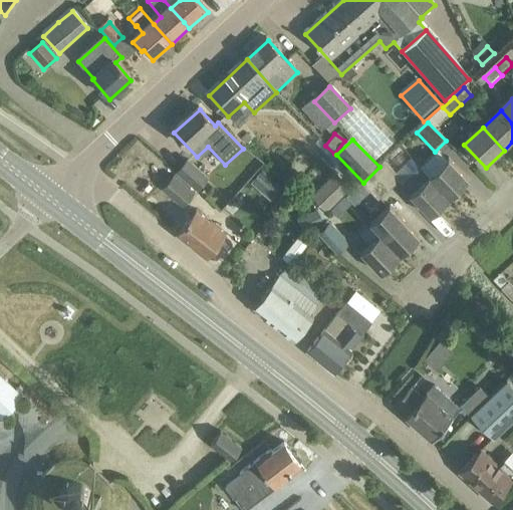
[(439,155),(423,171),(451,201),(470,182),(450,161),(447,164),(439,155)]
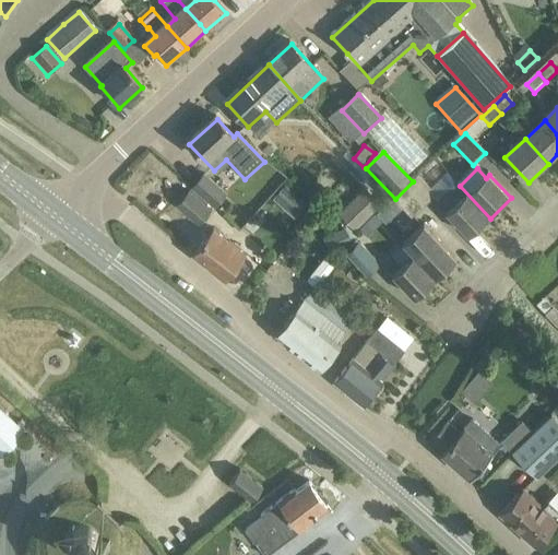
[(193,190),(215,209),(227,196),(205,177),(193,190)]
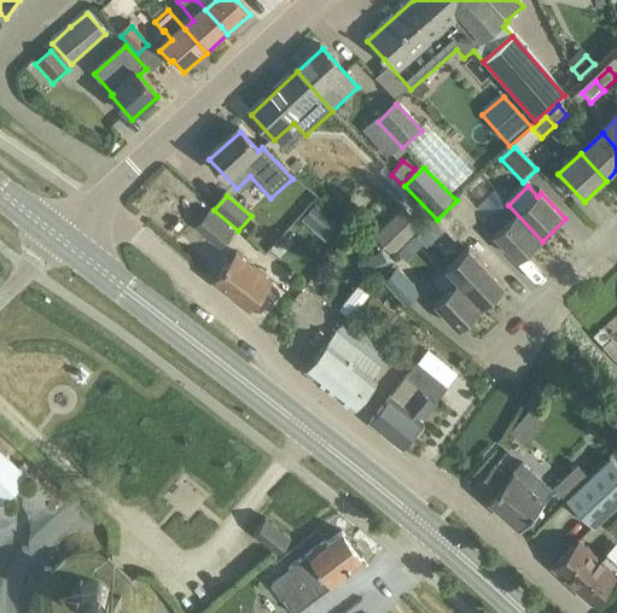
[(450,209),(471,229),(483,217),(463,196),(450,209)]
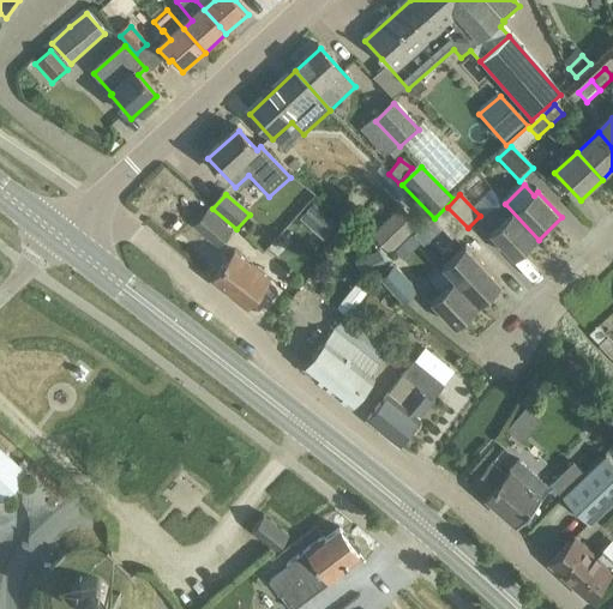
[(505,204),(504,203),(481,223),(493,235),(492,236),(516,261),(539,240),(505,204)]
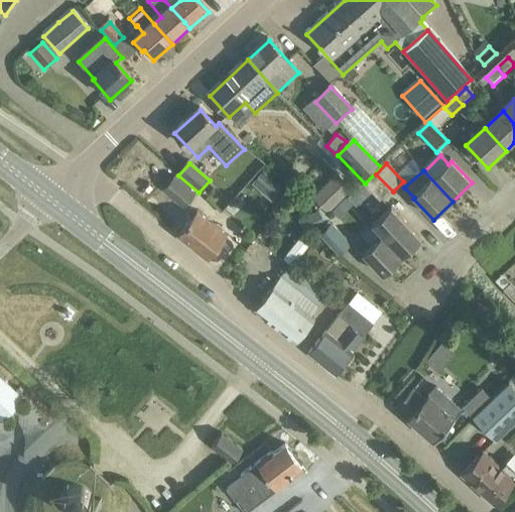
[(393,192),(376,174),(363,186),(379,205),(393,192)]
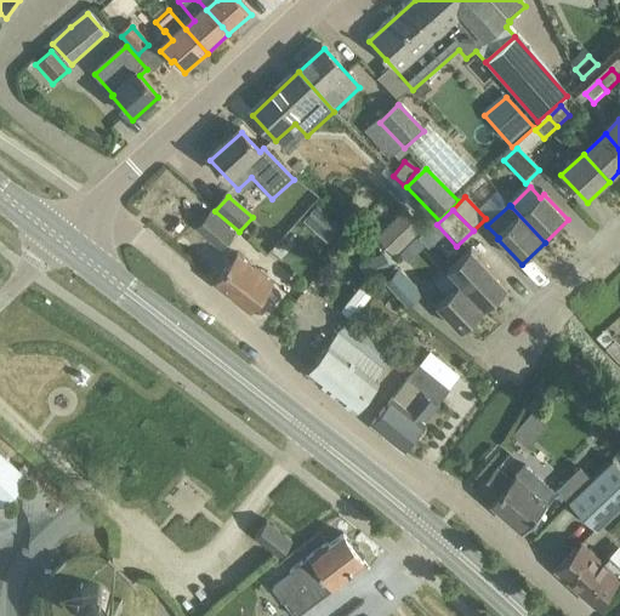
[(377,243),(396,261),(426,232),(408,212),(377,243)]
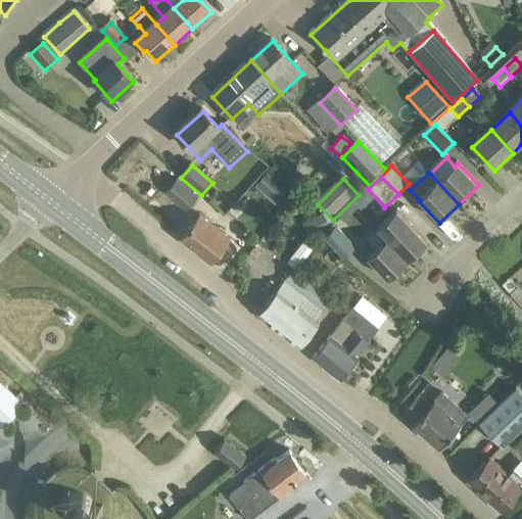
[(199,199),(178,182),(167,195),(188,214),(199,199)]
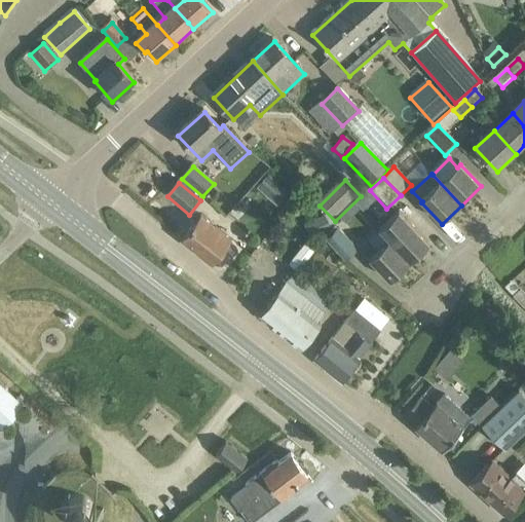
[(380,232),(411,263),(430,245),(401,213),(380,232)]
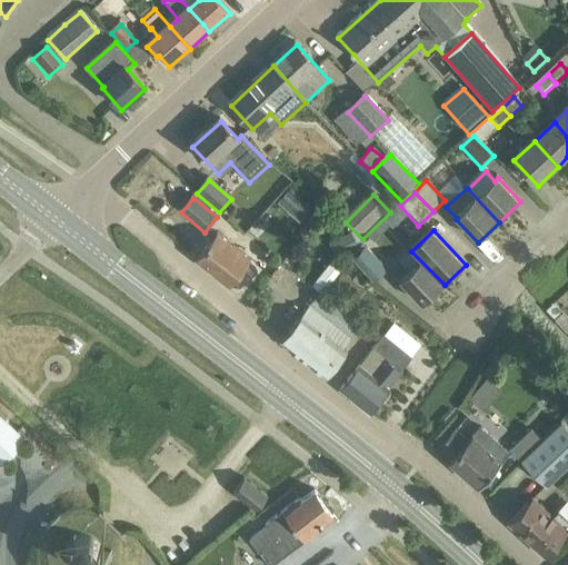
[(220,279),(231,288),(251,261),(218,236),(198,261),(220,279)]
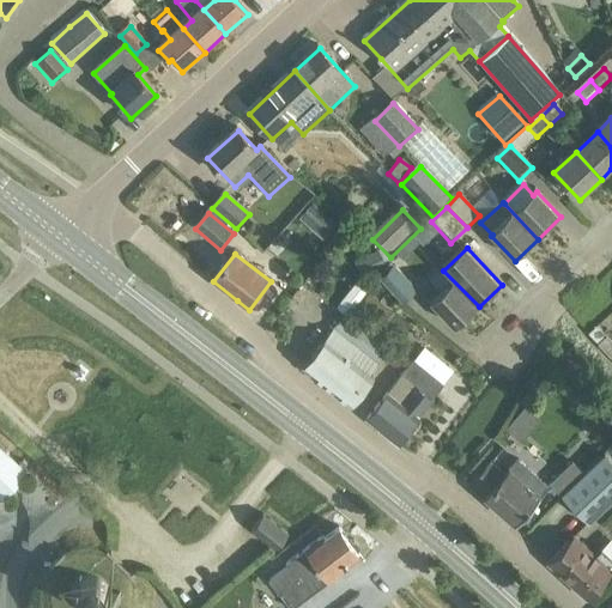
[(382,284),(403,305),(417,292),(397,271),(382,284)]
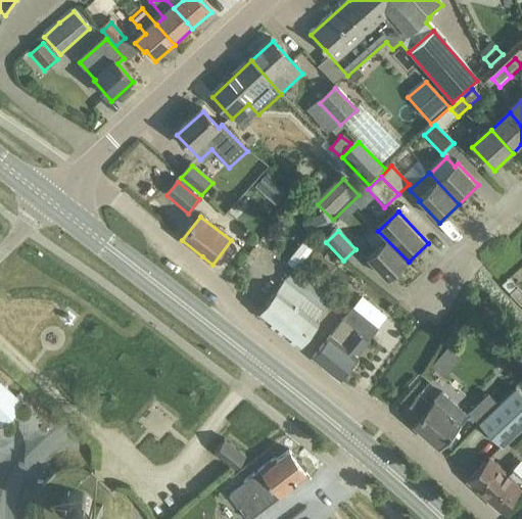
[(361,248),(360,250),(389,281),(409,262),(378,231),(361,248)]
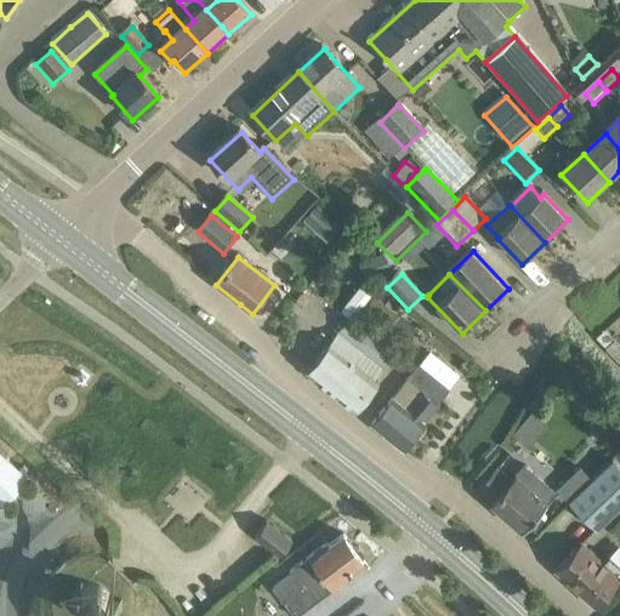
[(374,296),(363,287),(342,314),(353,323),(374,296)]
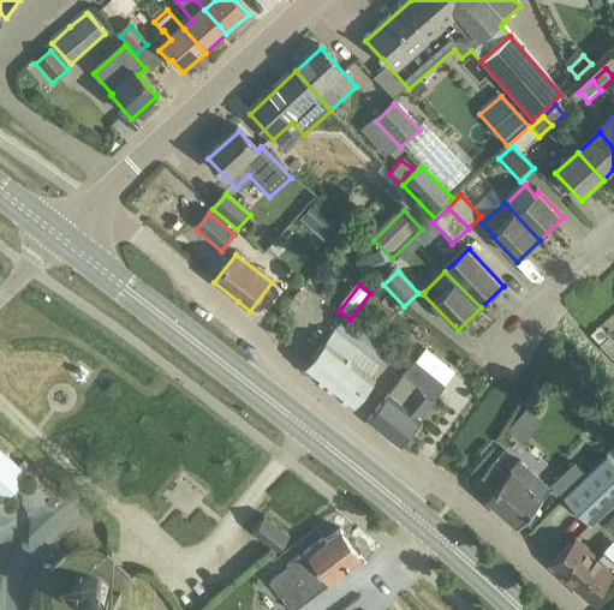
[(328,342),(305,371),(355,410),(376,383),(373,378),(392,357),(347,320),(328,342)]
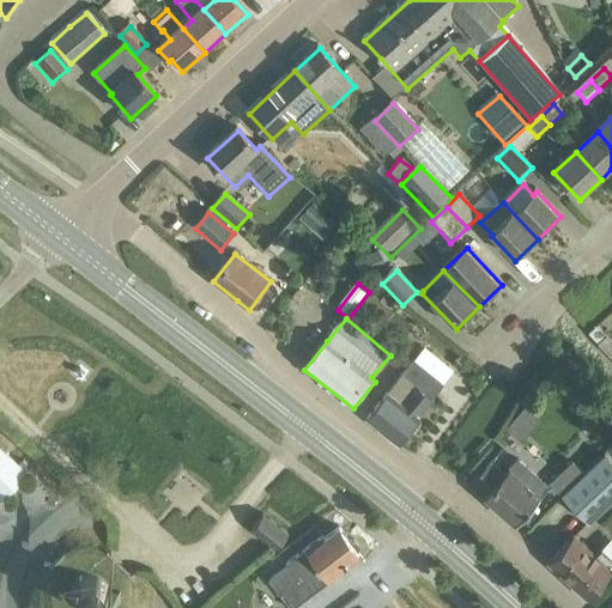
[(600,347),(611,359),(611,342),(609,339),(600,347)]
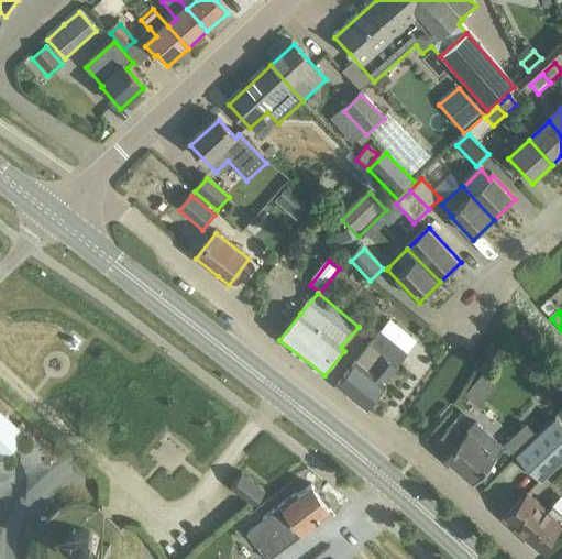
[(398,370),(409,357),(382,333),(338,387),(367,410),(399,371),(398,370)]
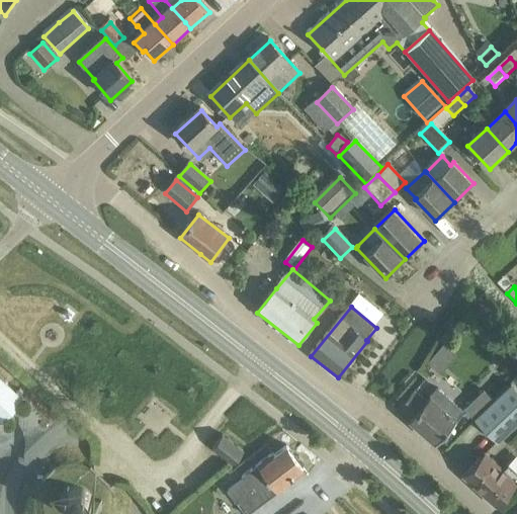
[(438,375),(452,356),(440,347),(426,365),(438,375)]
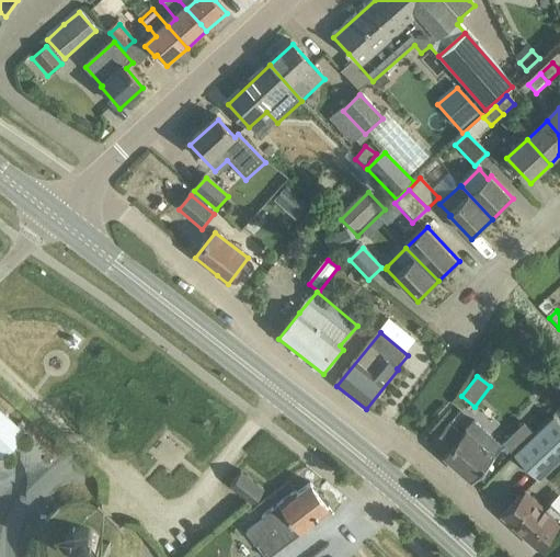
[(559,381),(549,383),(551,400),(559,398),(559,381)]
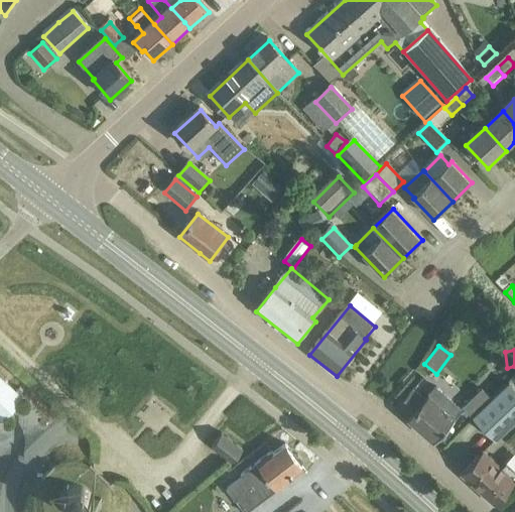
[(0,420),(3,423),(24,401),(0,379),(0,420)]
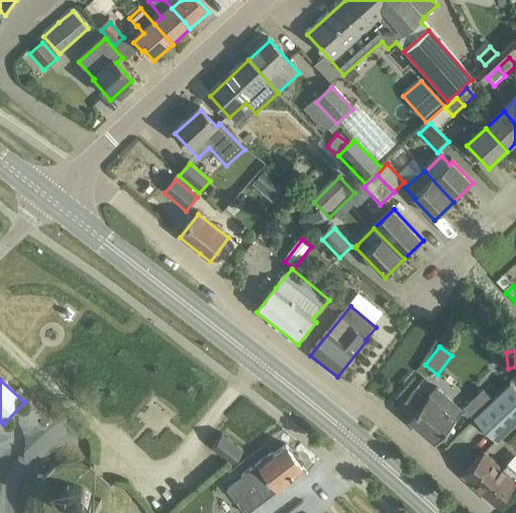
[(494,403),(475,421),(498,444),(515,426),(515,391),(511,386),(494,403)]
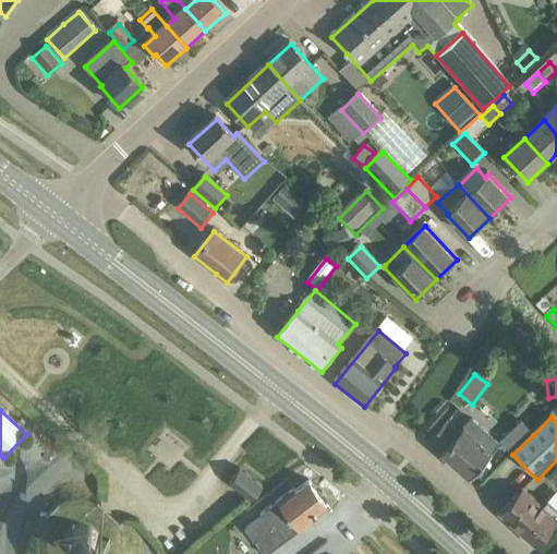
[(448,424),(432,443),(444,454),(444,455),(471,480),(500,445),(473,421),(461,435),(448,424)]
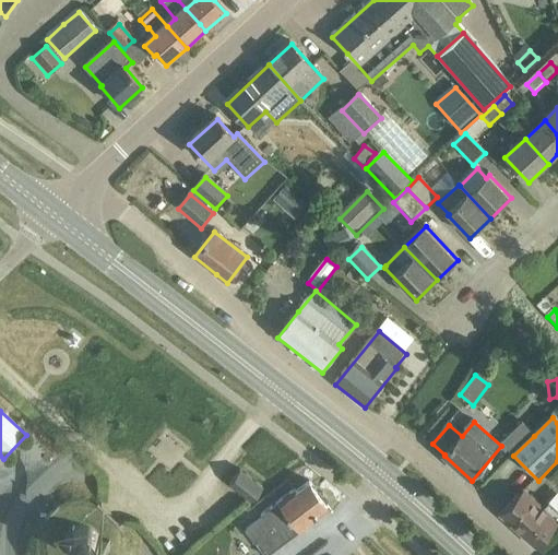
[(534,436),(523,425),(502,445),(513,456),(534,436)]
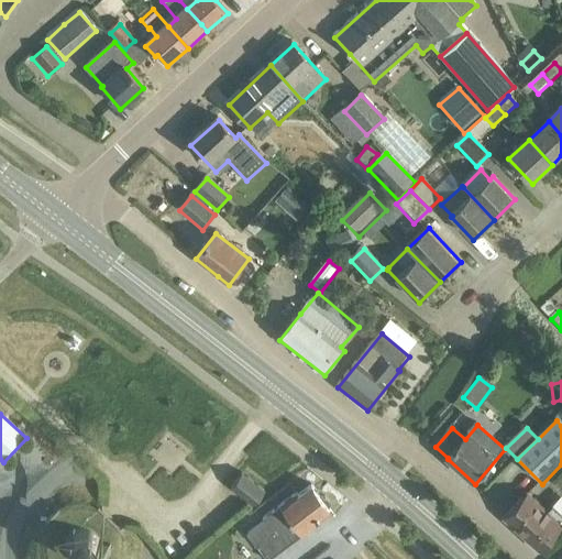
[(232,490),(255,507),(266,494),(243,475),(232,490)]
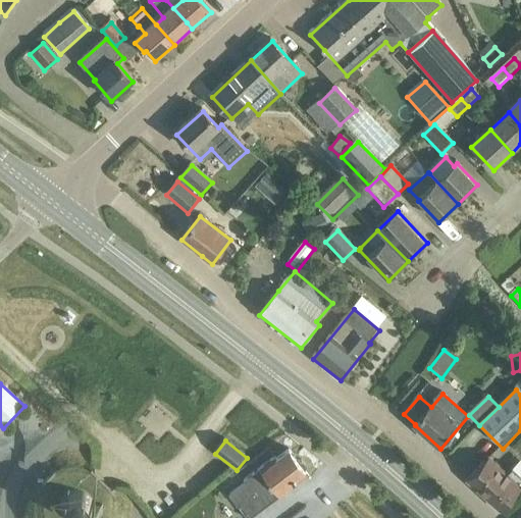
[(246,485),(229,498),(245,517),(255,517),(297,486),(295,484),(307,475),(290,452),(277,461),(276,459),(245,482),(246,485)]
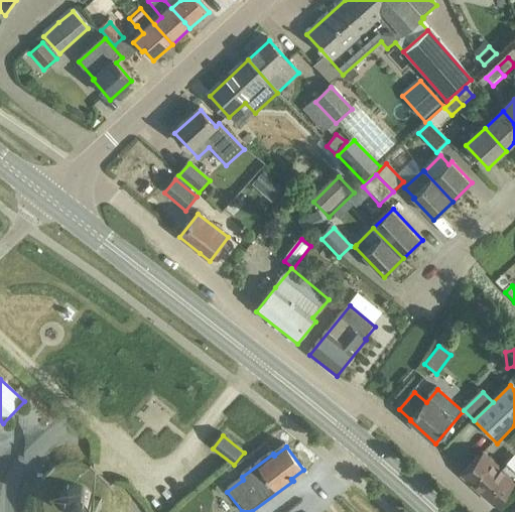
[(463,477),(495,507),(514,485),(514,472),(508,465),(502,471),(484,454),(463,477)]
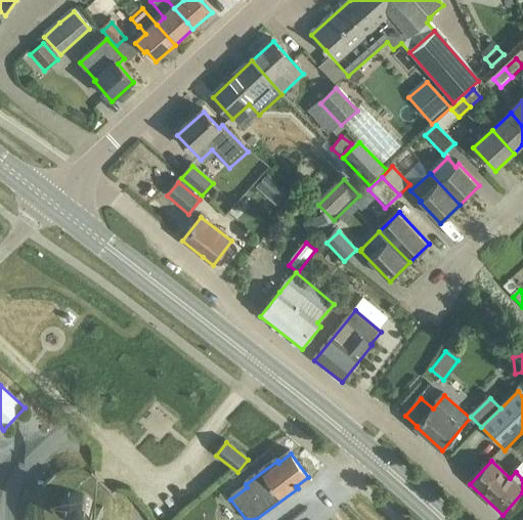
[(61,511),(61,514),(62,517),(62,518),(62,519),(94,519),(94,517),(95,515),(95,514),(95,512),(95,510),(94,509),(93,506),(92,505),(91,503),(90,502),(89,501),(88,500),(86,499),(84,497),(81,496),(78,496),(75,496),(72,497),(70,499),(69,500),(67,502),(66,503),(64,505),(63,506),(62,508),(62,509),(61,511)]
